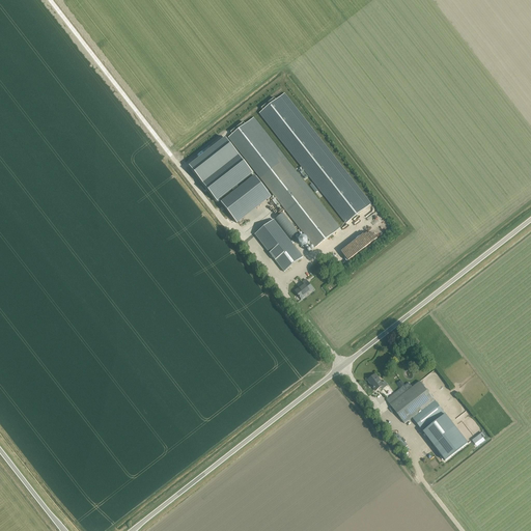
[(371,204),(285,93),(260,113),(345,224),(366,207),(371,204)]
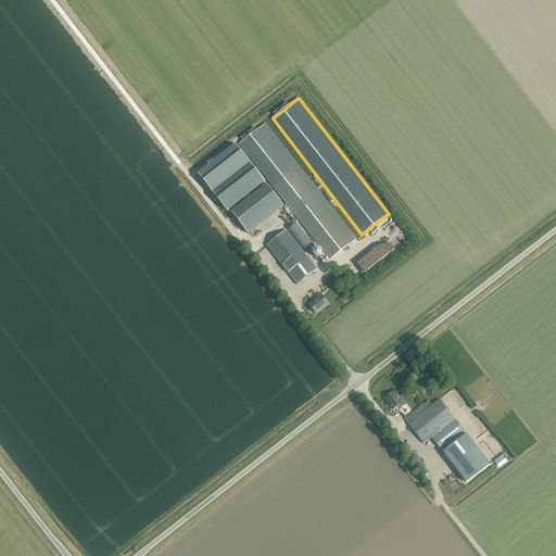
[(265,124),(240,144),(330,260),(356,238),(265,124)]
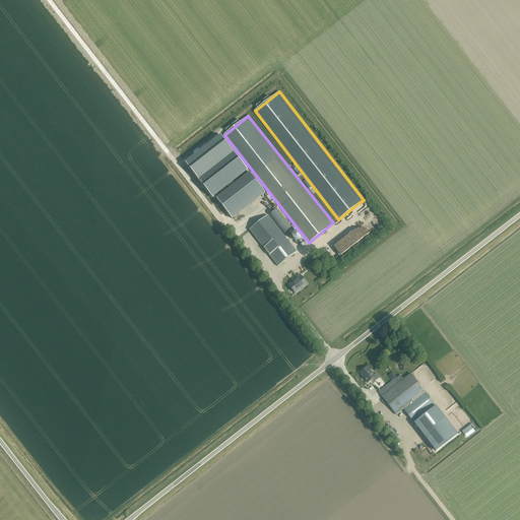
[(233,152),(198,180),(212,198),(228,187),(230,189),(216,199),(230,215),(262,189),(250,173),(234,185),(233,183),(248,171),(233,152)]
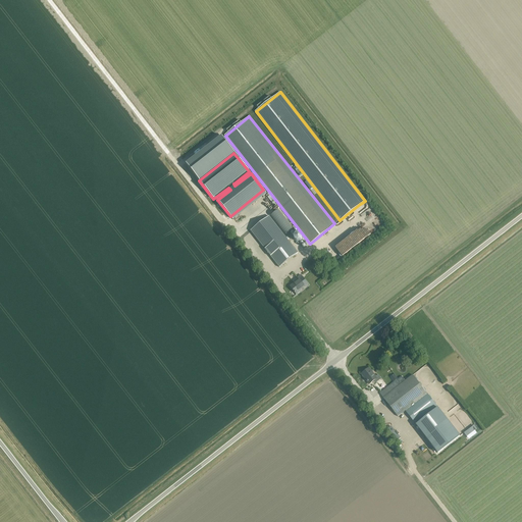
[(298,253),(269,216),(251,230),(279,267),(298,253)]
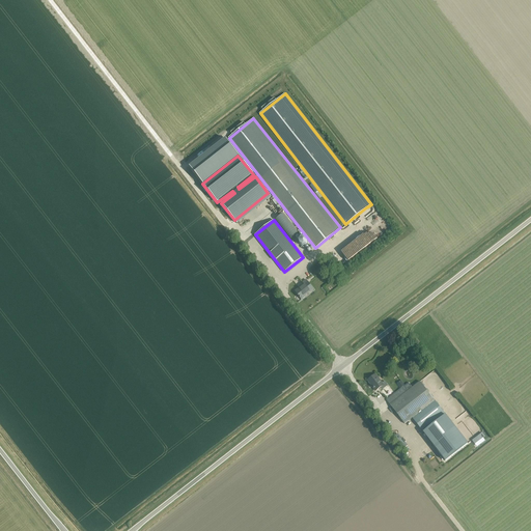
[(304,236),(303,236),(303,238),(302,238),(301,238),(301,239),(300,239),(300,240),(300,241),(299,241),(299,242),(300,243),(300,244),(301,245),(302,245),(302,246),(303,246),(304,246),(305,246),(305,245),(306,245),(307,245),(307,244),(307,243),(308,243),(308,242),(308,241),(308,240),(307,240),(307,239),(306,238),(305,238),(304,236)]
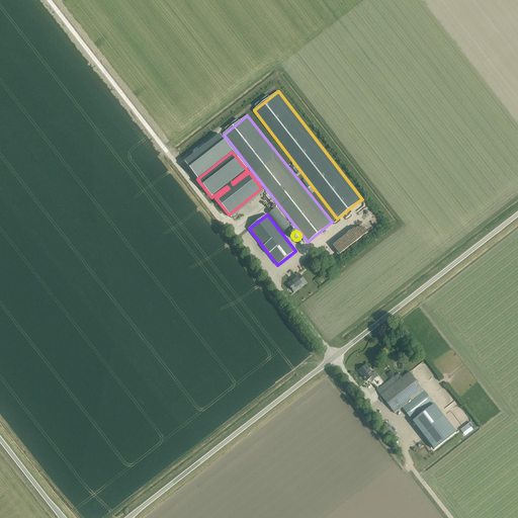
[(306,282),(298,273),(295,275),(296,277),(287,284),(293,292),(297,289),(297,288),(306,282)]
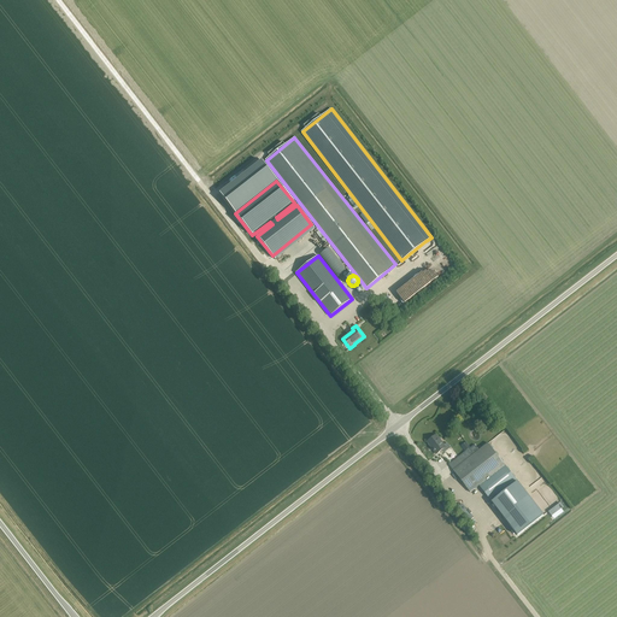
[(444,445),(436,435),(427,442),(436,454),(442,450),(445,452),(451,448),(447,442),(444,445)]
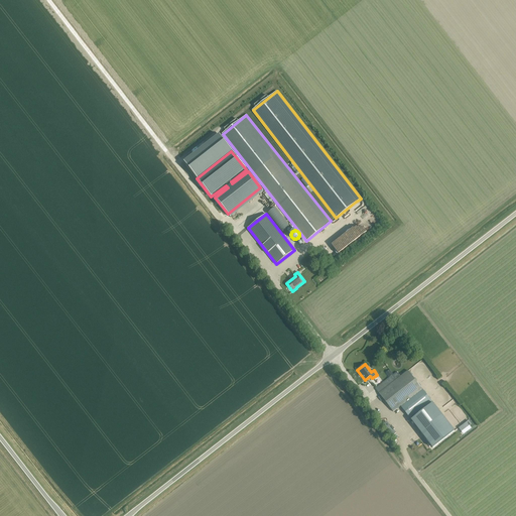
[(408,371),(379,393),(393,411),(422,389),(408,371)]
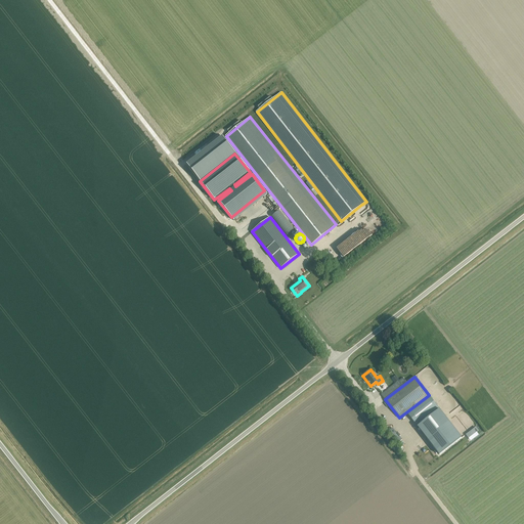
[(406,412),(418,427),(439,409),(429,396),(406,412)]
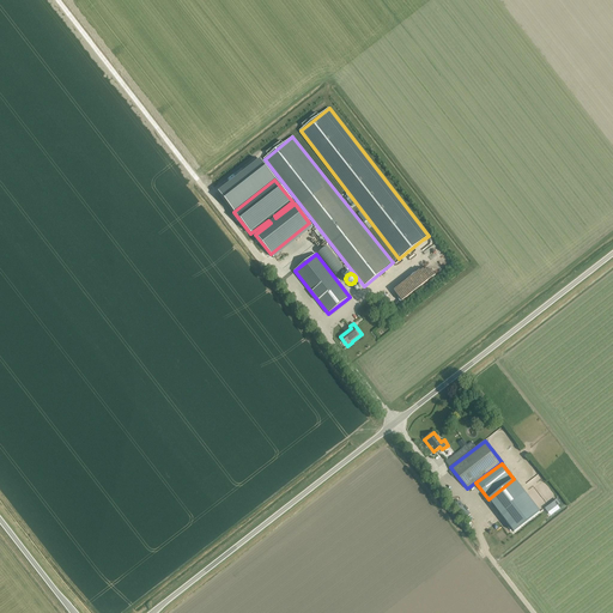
[(540,513),(514,479),(489,499),(501,515),(514,532),(540,513)]
